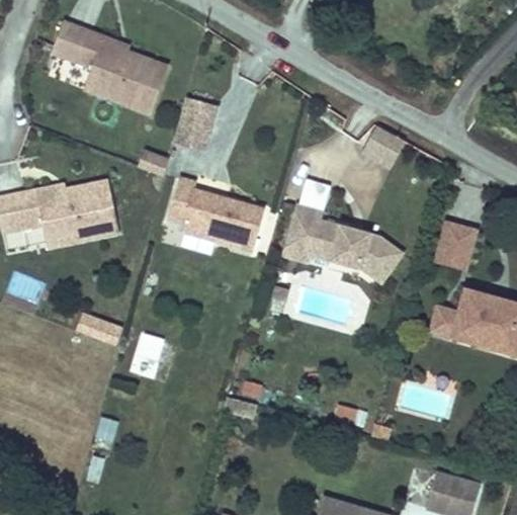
[(99,38),(57,24),(47,56),(87,69),(80,90),(148,113),(163,66),(97,44),(99,38)]
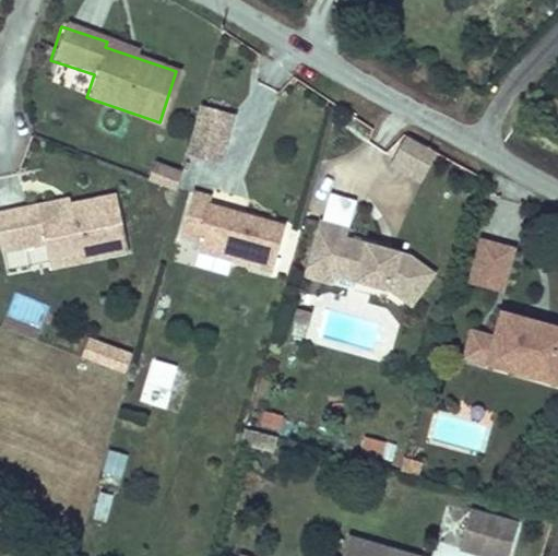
[(134,50),(107,42),(105,47),(132,56),(134,50)]
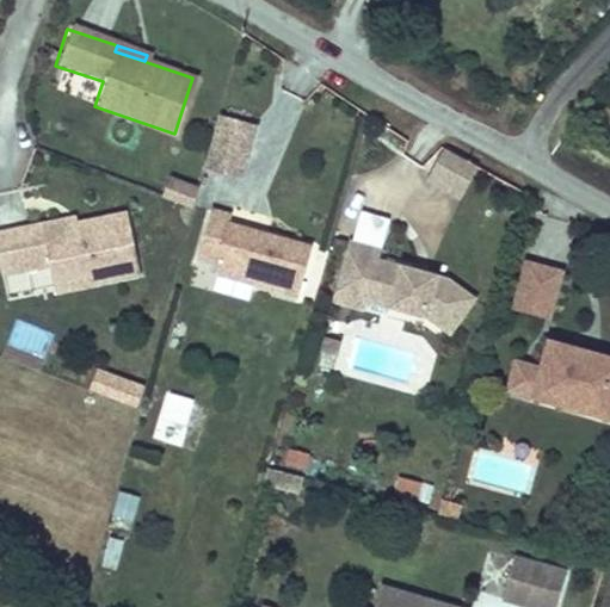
[(262,130),(216,118),(201,172),(246,184),(262,130)]
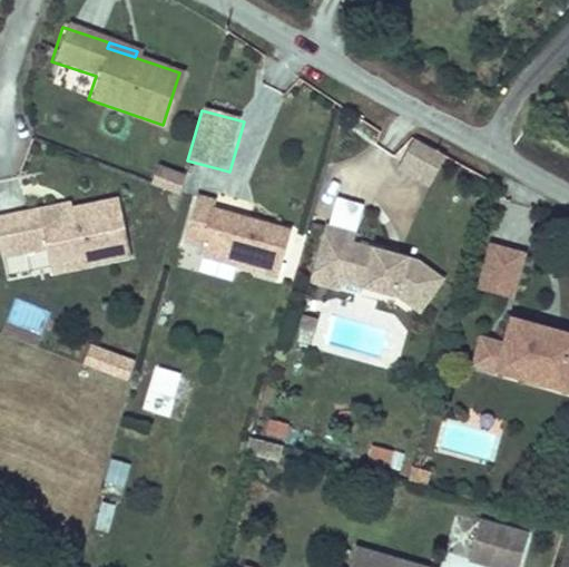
[(445,162),(414,145),(401,168),(433,186),(445,162)]
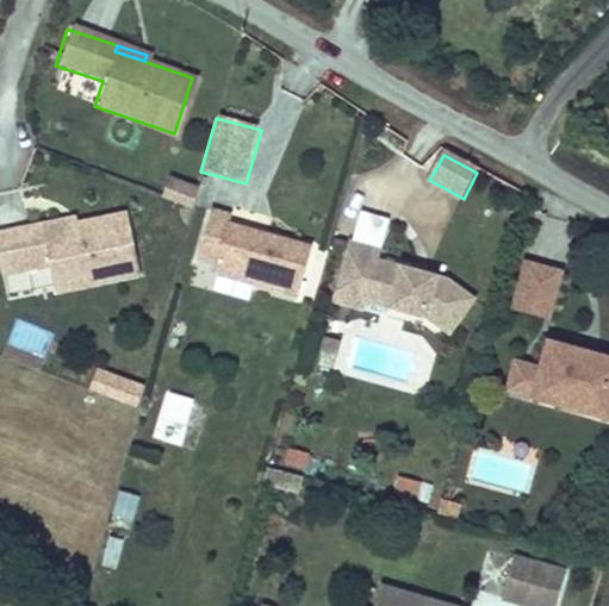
[(198,188),(168,177),(161,198),(191,208),(198,188)]
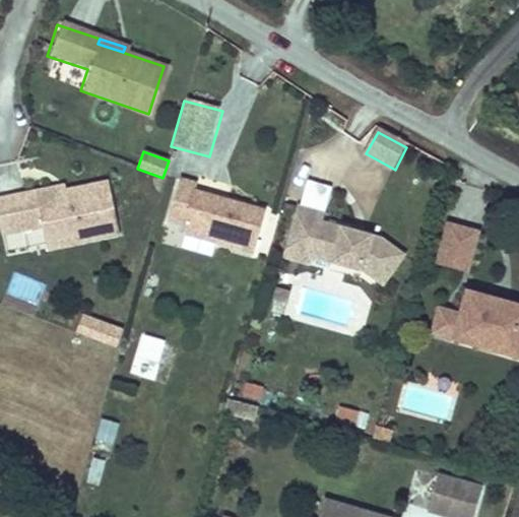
[(182,171),(171,212),(187,216),(185,224),(256,244),(268,201),(198,182),(200,176),(182,171)]
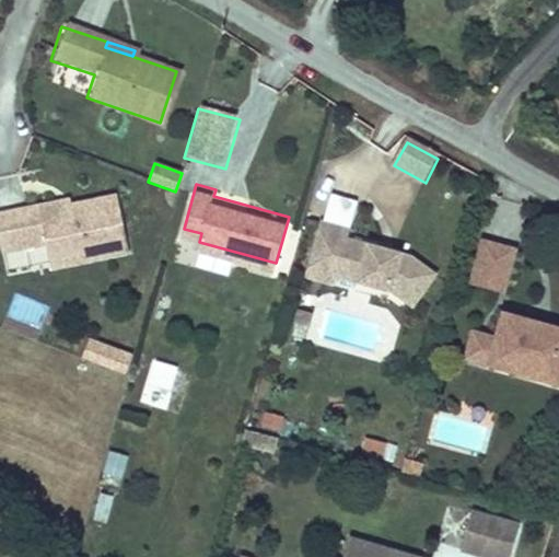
[(330,193),(323,221),(351,229),(359,201),(330,193)]
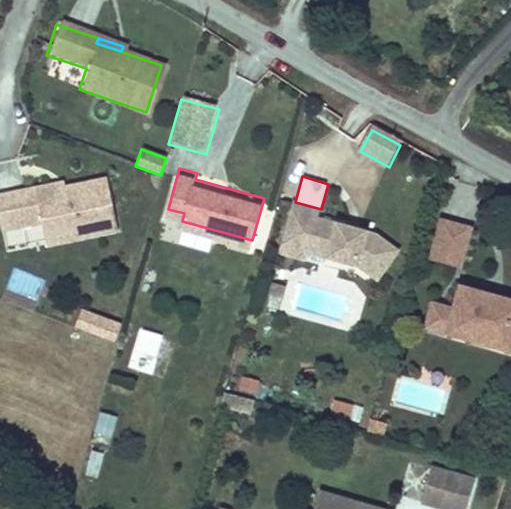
[(0,219),(3,233),(44,224),(49,247),(119,231),(107,182),(66,191),(38,198),(36,192),(0,201),(0,219)]
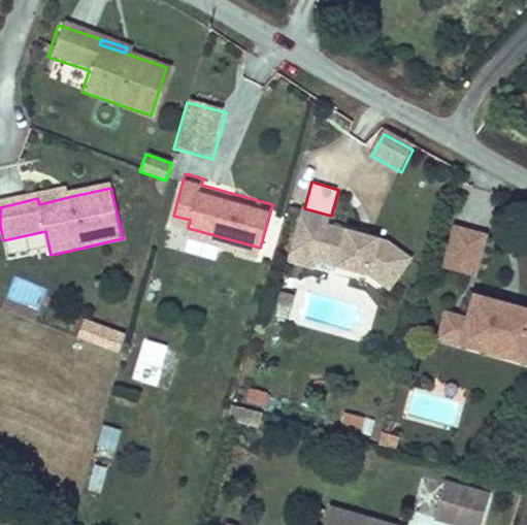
[(37,198),(39,204),(68,197),(66,192),(37,198)]
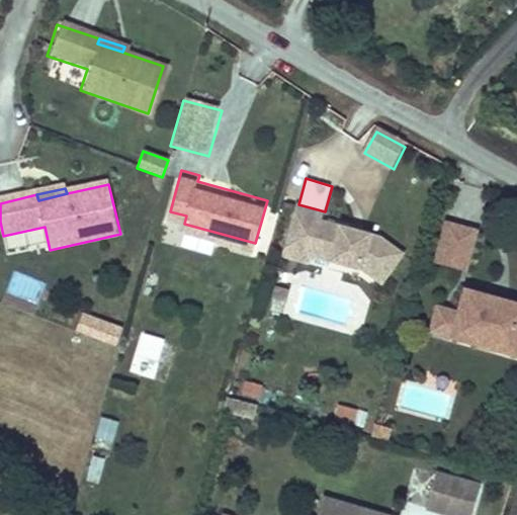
[(298,204),(289,239),(314,245),(312,254),(365,268),(382,281),(404,252),(381,236),(323,220),(325,211),(298,204)]
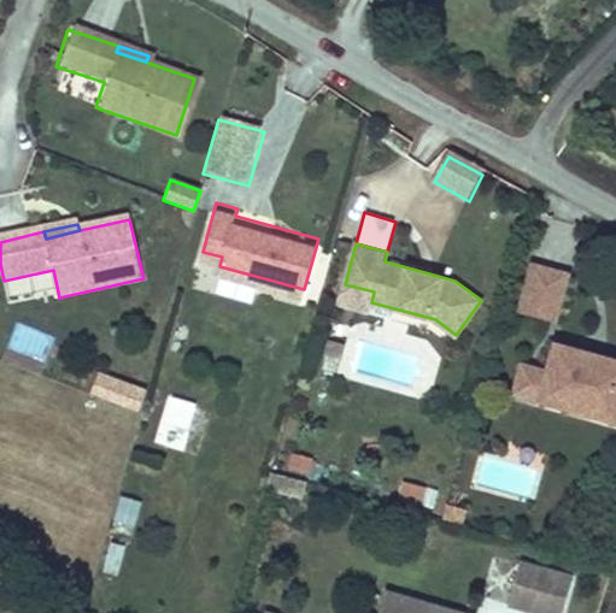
[(568,272),(529,261),(516,311),(555,322),(568,272)]
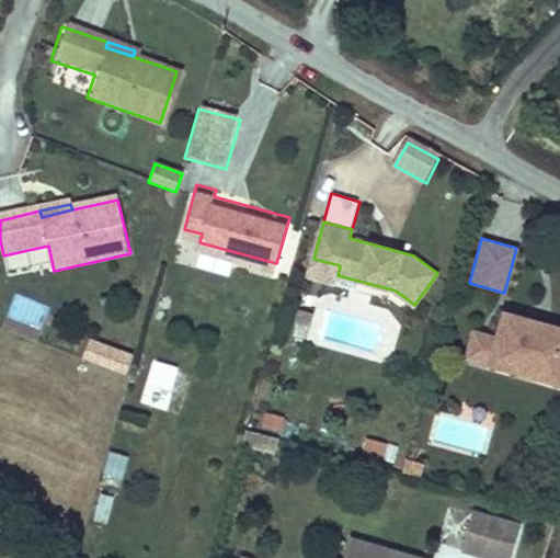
[(340,265),(313,259),(309,275),(335,283),(338,275),(340,265)]
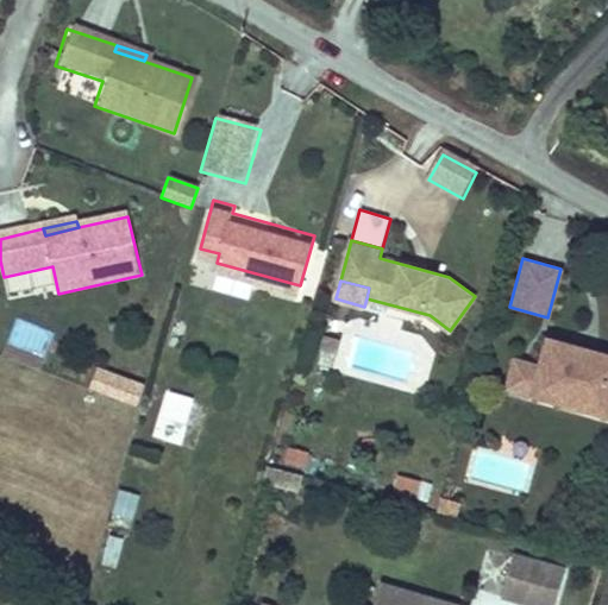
[(338,339),(324,334),(319,348),(334,353),(338,339)]
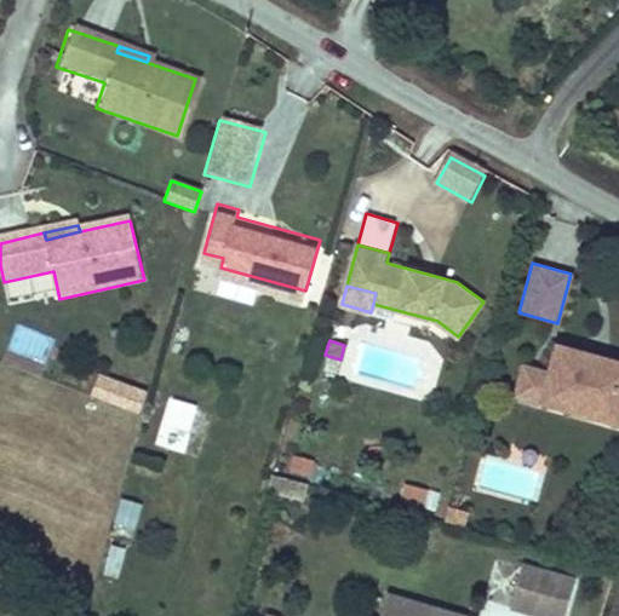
[(618,418),(618,362),(556,345),(548,373),(540,402),(618,422),(618,418)]
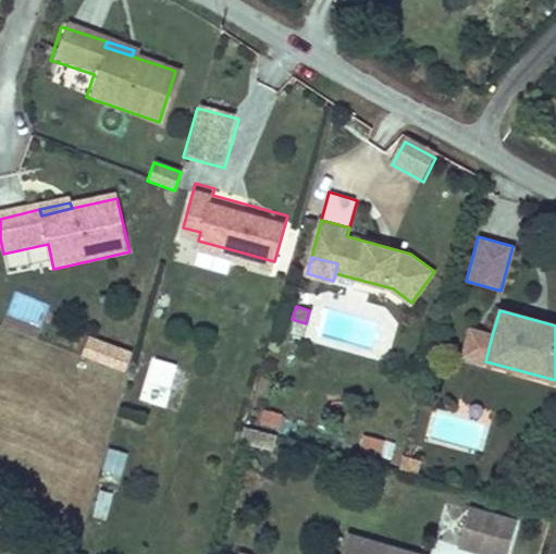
[(492,335),(469,330),(462,355),(485,361),(492,335)]
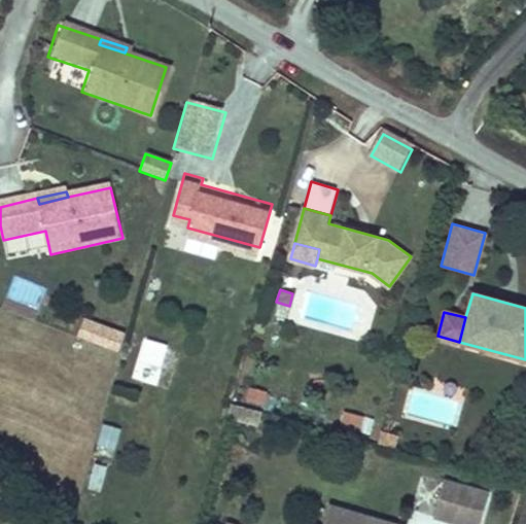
[(93,325),(80,322),(76,337),(86,341),(93,325)]
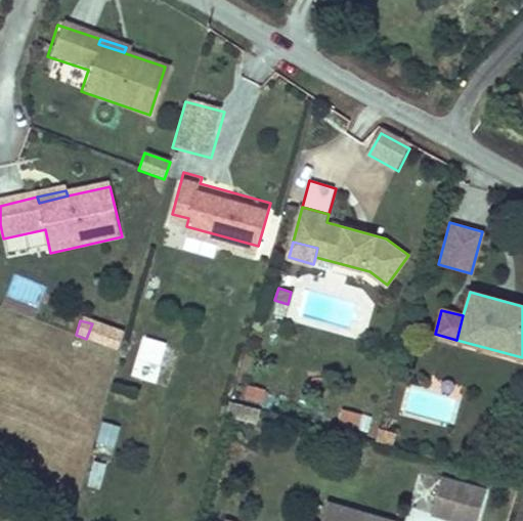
[(121,335),(92,323),(86,339),(116,349),(121,335)]
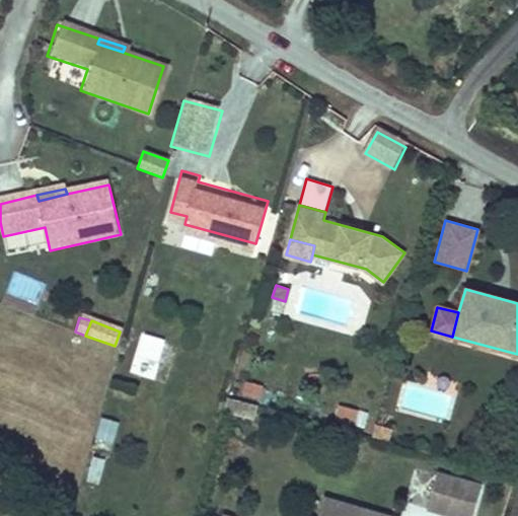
[(246,384),(241,398),(260,403),(264,389),(246,384)]
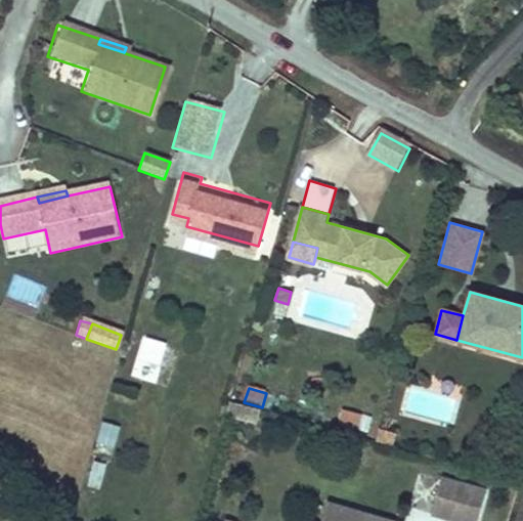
[(244,402),(232,399),(229,413),(258,421),(262,407),(244,402)]
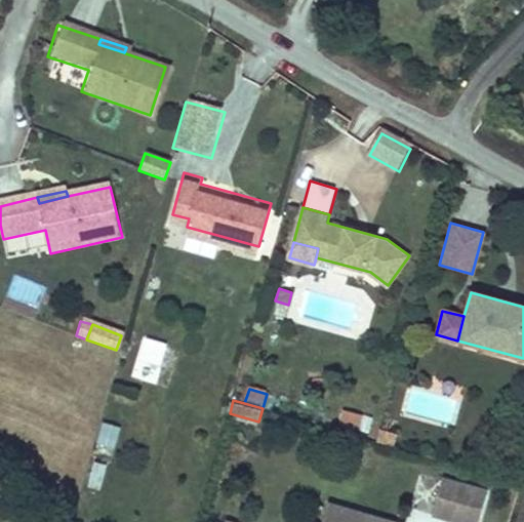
[(363,417),(338,412),(335,428),(359,433),(363,417)]
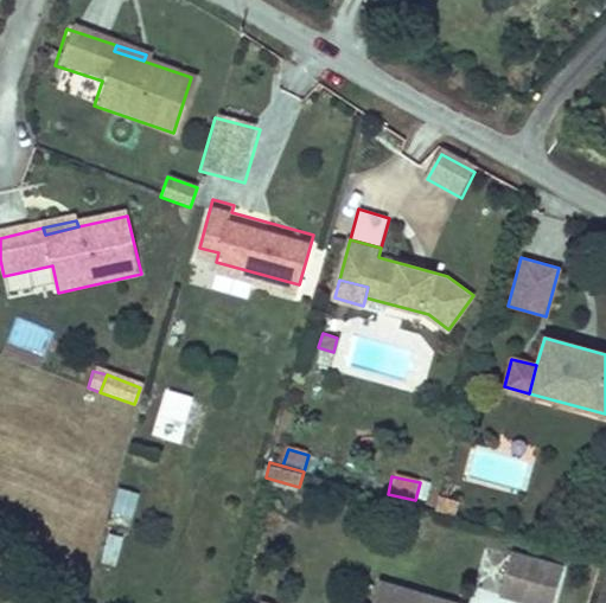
[(138,493),(117,487),(110,510),(132,515),(138,493)]
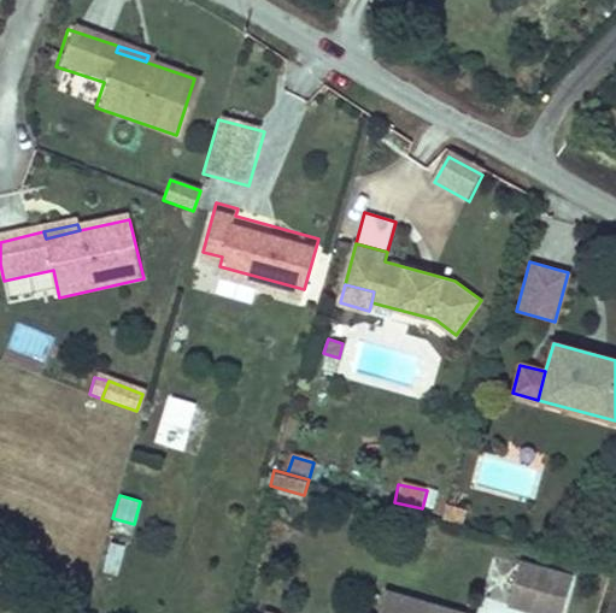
[(465,510),(446,504),(441,518),(461,524),(465,510)]
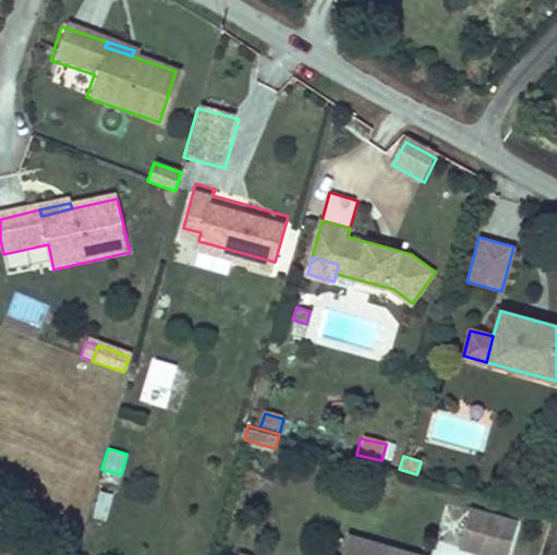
[(89,519),(104,523),(112,495),(98,491),(89,519)]
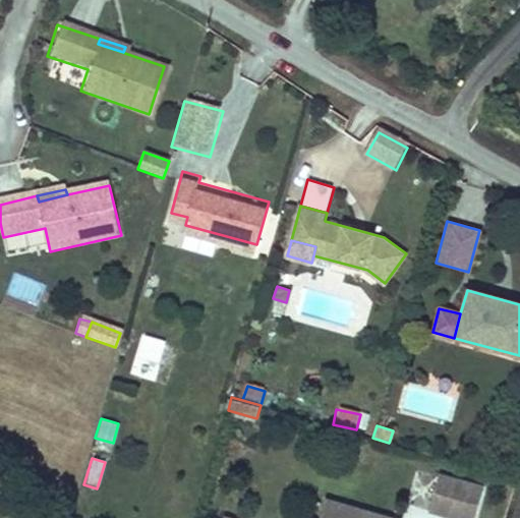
[(440,480),(428,515),(437,517),(475,517),(484,494),(440,480)]
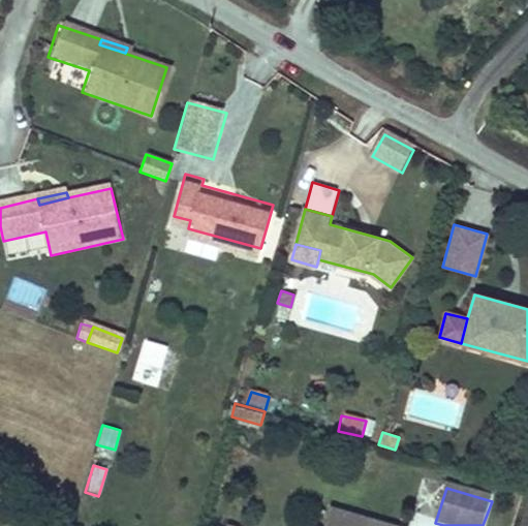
[(368,525),(336,515),(332,525),(368,525)]
